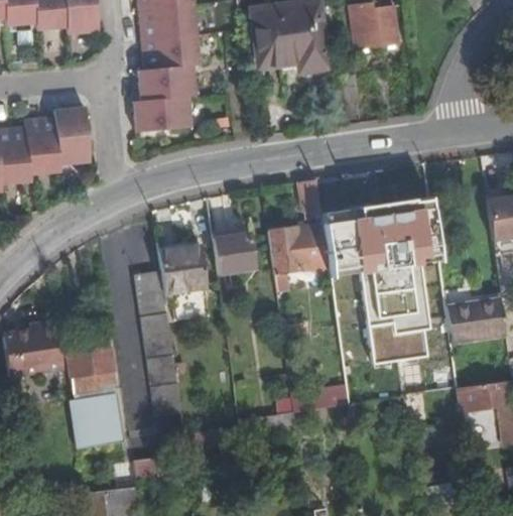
[(0,0),(0,17),(8,17),(8,24),(38,22),(39,29),(70,27),(71,34),(100,32),(98,7),(96,0),(0,0)]
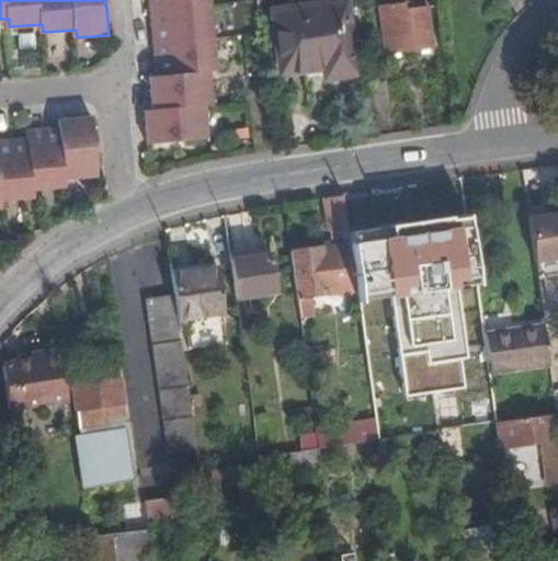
[(150,0),(154,25),(156,55),(158,75),(151,76),(154,91),(155,107),(147,109),(151,142),(180,140),(211,137),(206,103),(211,102),(215,102),(212,69),(220,68),(212,0),(150,0)]
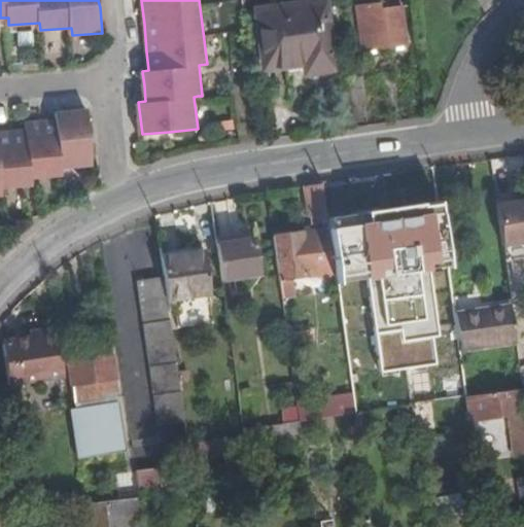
[(385,47),(379,8),(378,2),(367,4),(374,49),(385,47)]
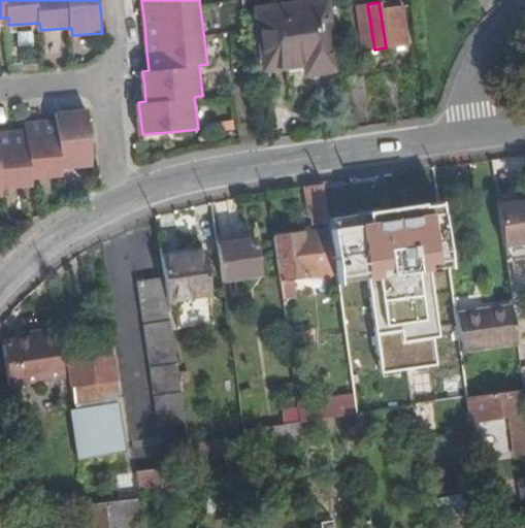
[(266,72),(305,66),(307,75),(333,71),(322,4),(258,14),(266,72)]
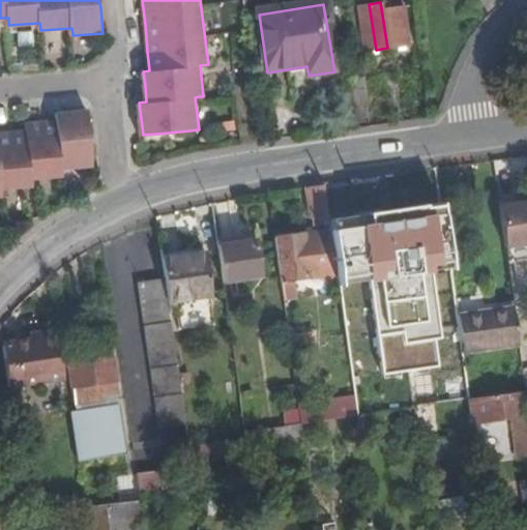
[(404,5),(381,8),(387,48),(410,43),(404,5)]
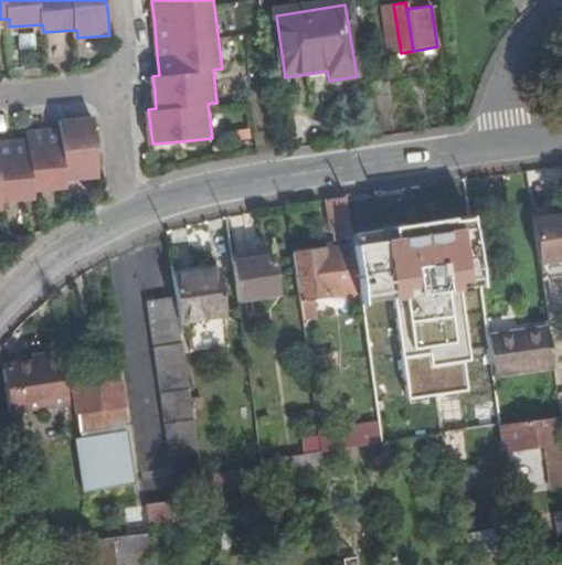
[(390,86),(374,87),(379,117),(394,116),(390,86)]
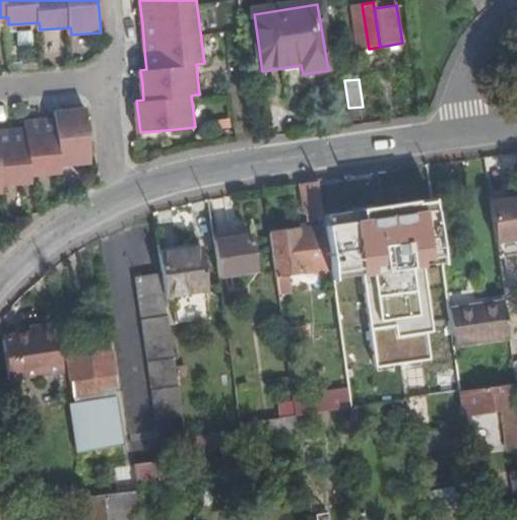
[(0,193),(3,193),(3,186),(20,184),(34,183),(33,176),(50,174),(64,173),(63,166),(94,163),(91,132),(89,109),(59,111),(60,117),(27,120),(28,127),(0,130),(0,193)]
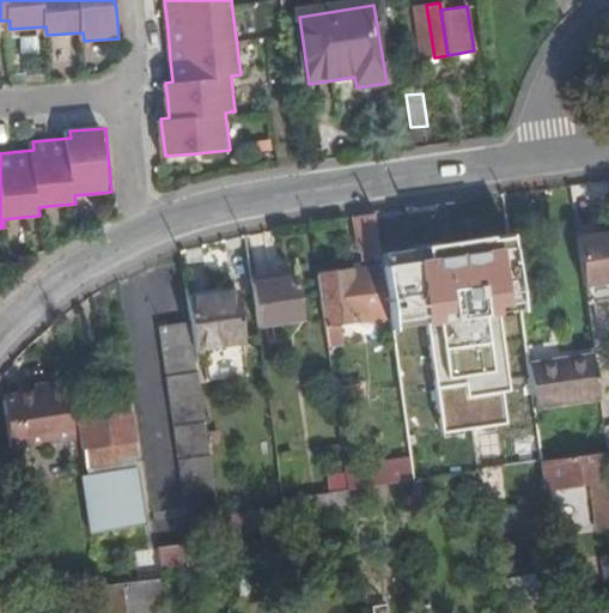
[(389,317),(378,250),(375,218),(351,222),(367,321),(373,320),(389,317)]
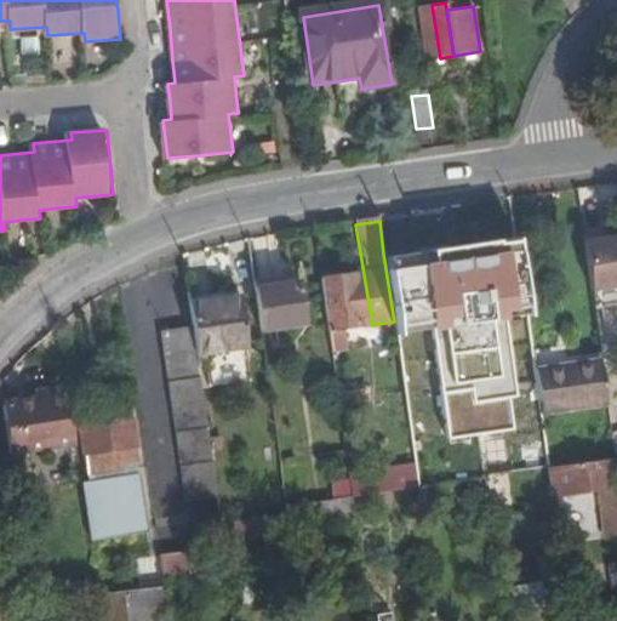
[(616,238),(584,243),(592,291),(616,288),(616,238)]
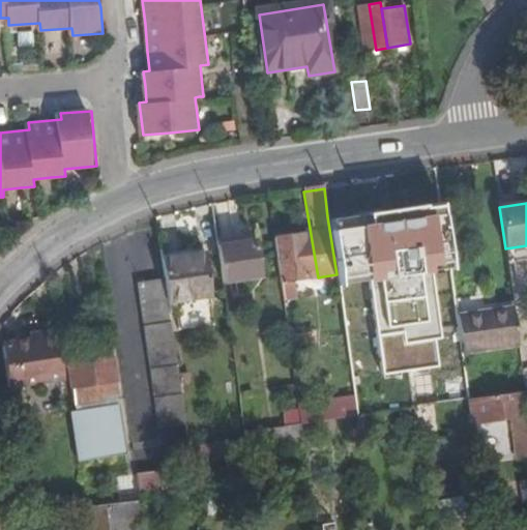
[(349,231),(348,221),(333,223),(335,233),(349,231)]
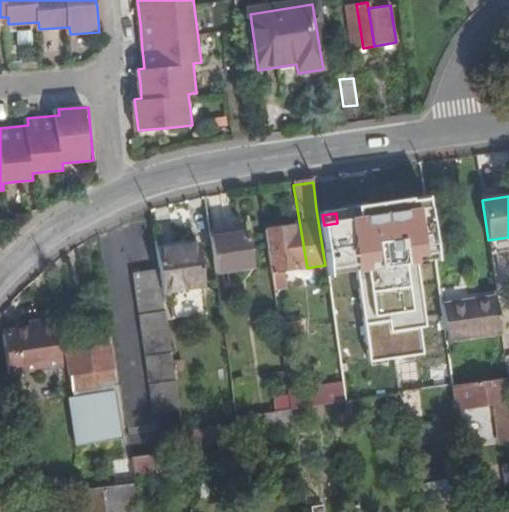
[(207,232),(208,237),(244,233),(243,227),(207,232)]
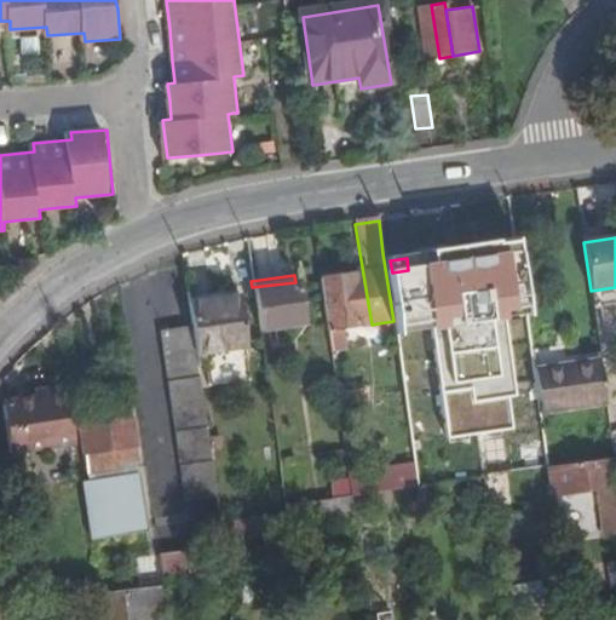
[(351,275),(320,280),(327,329),(338,327),(358,325),(351,275)]
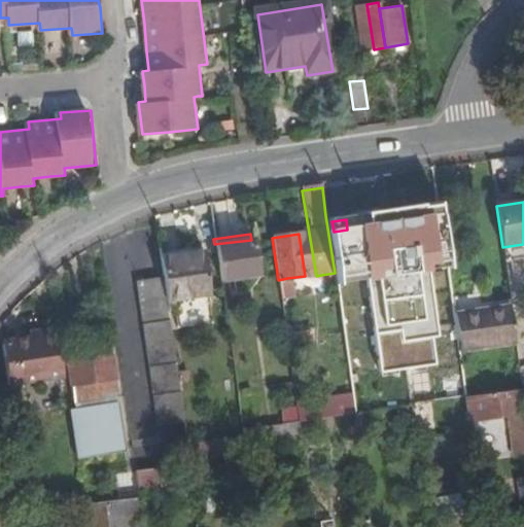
[(214,244),(220,282),(257,277),(251,240),(214,244)]
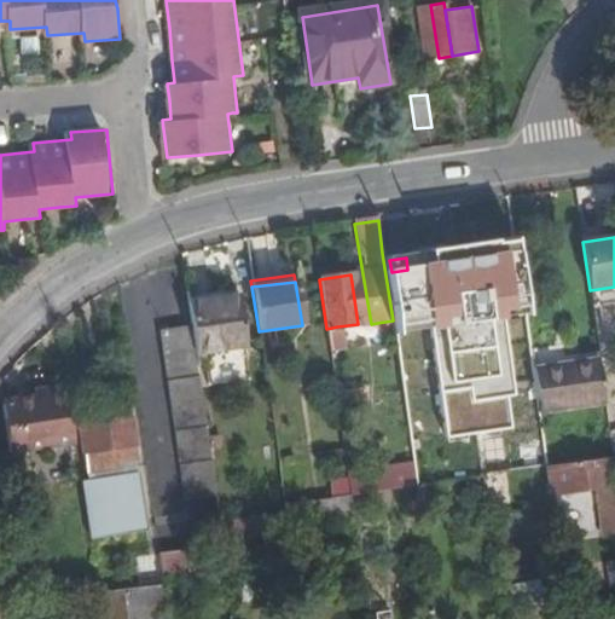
[(123,325),(120,298),(104,300),(108,327),(123,325)]
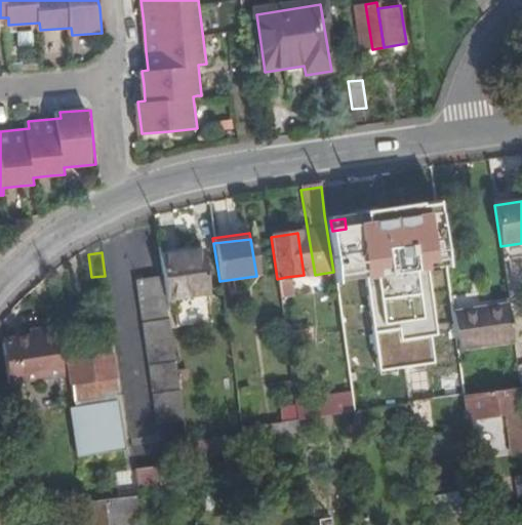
[(162,274),(166,300),(209,294),(203,253),(160,258),(162,274)]
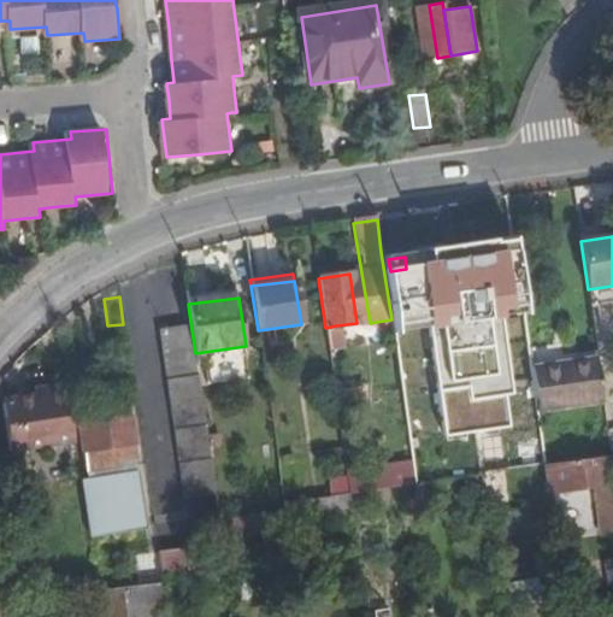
[(387,391),(401,388),(392,319),(376,322),(387,391)]
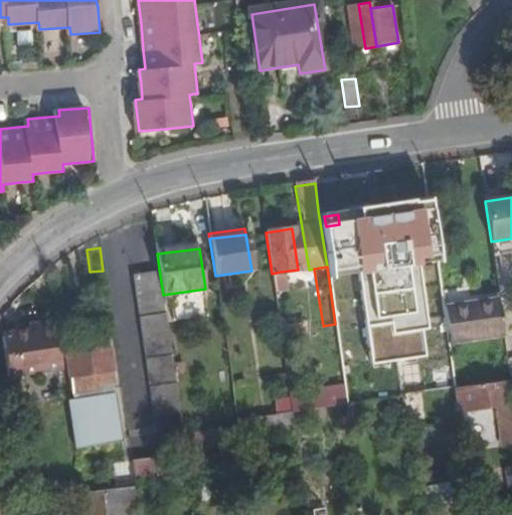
[(133,272),(160,456),(187,454),(163,295),(159,269),(133,272)]
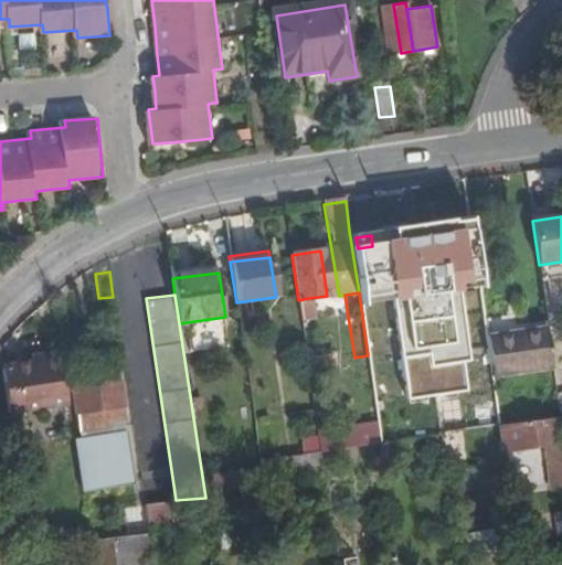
[(298,300),(306,352),(316,351),(308,298),(298,300)]
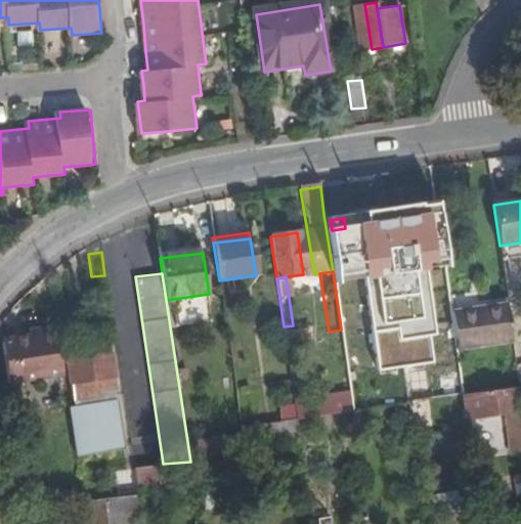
[(392,290),(397,328),(440,321),(433,276),(399,282),(400,288),(392,290)]
